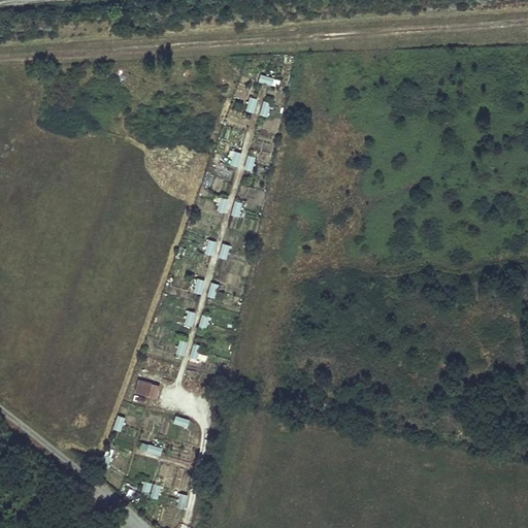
[(271,85),(273,77),(260,73),(258,80),(271,85)]
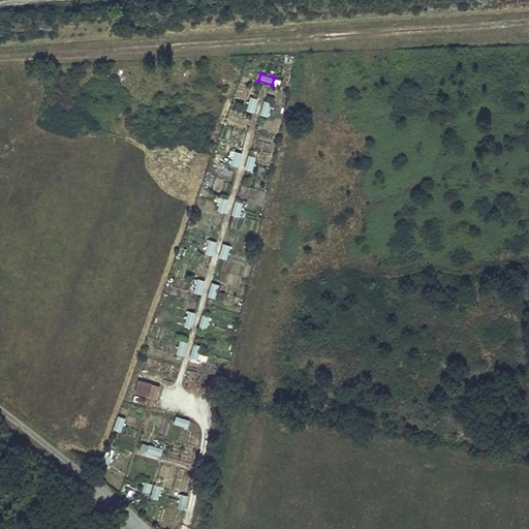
[(257,98),(250,96),(246,111),(253,113),(257,98)]
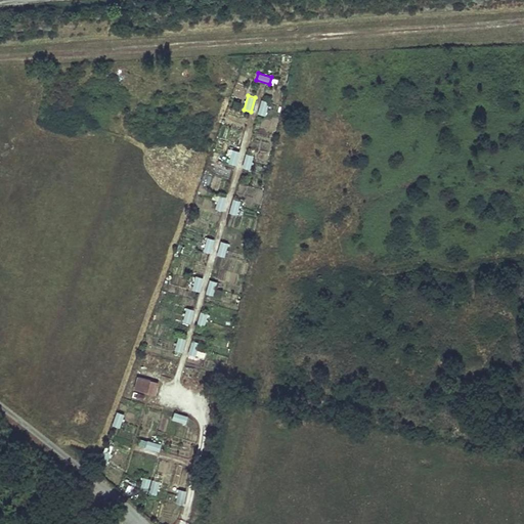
[(269,101),(261,99),(258,113),(265,115),(269,101)]
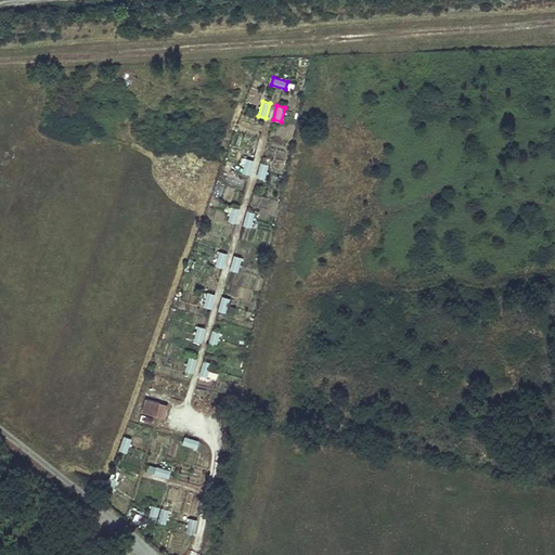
[(254,160),(246,158),(242,172),(249,175),(254,160)]
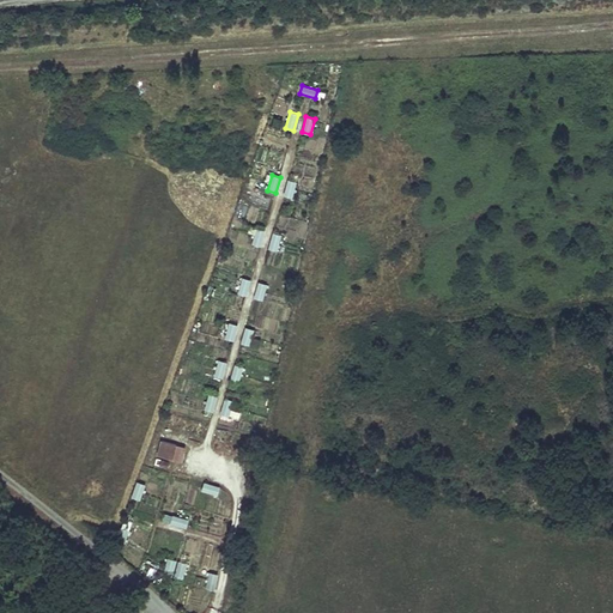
[(296,182),(287,180),(283,195),(291,198),(296,182)]
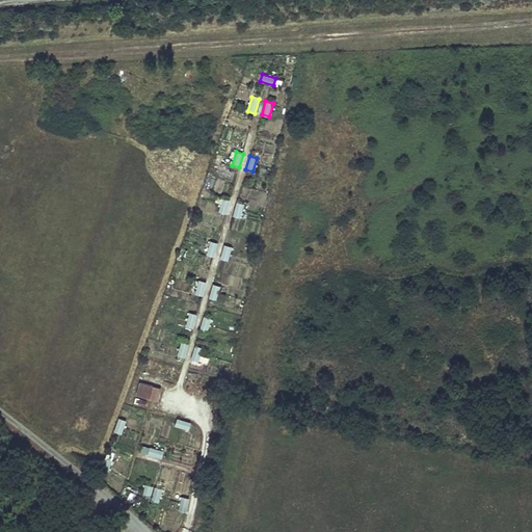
[(230,200),(222,197),(218,212),(225,214),(230,200)]
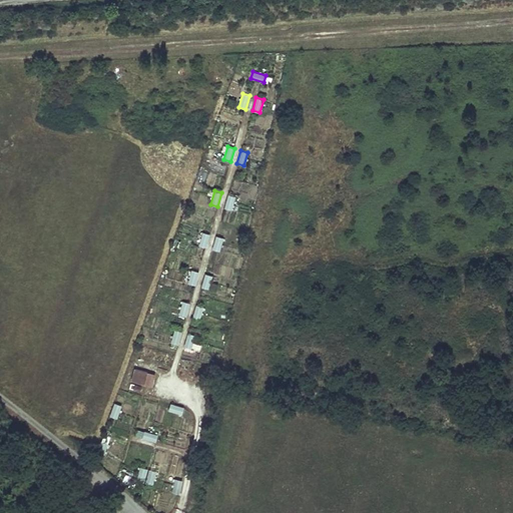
[(235,196),(227,194),(224,208),(231,210),(235,196)]
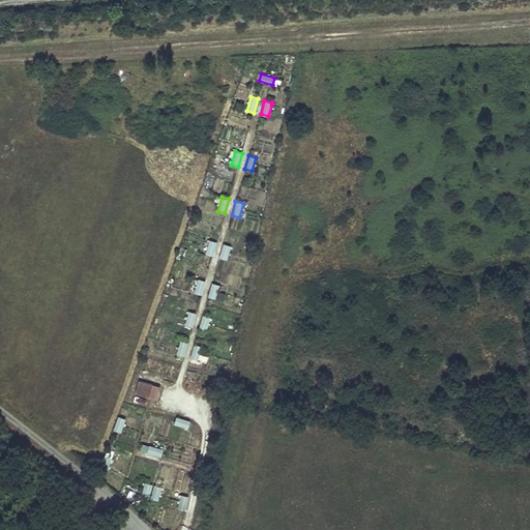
[(217,241),(210,239),(206,254),(213,256),(217,241)]
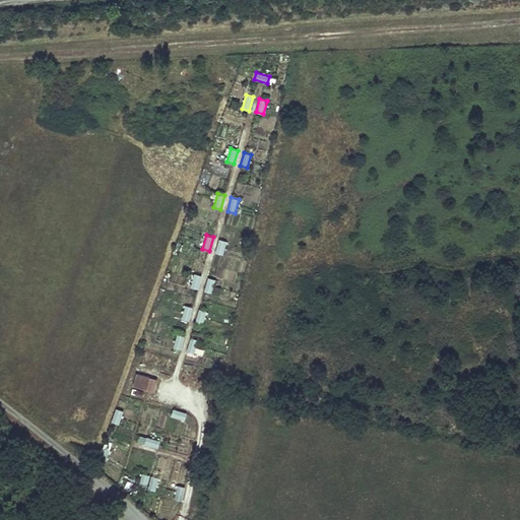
[(226,241),(219,239),(215,252),(223,254),(226,241)]
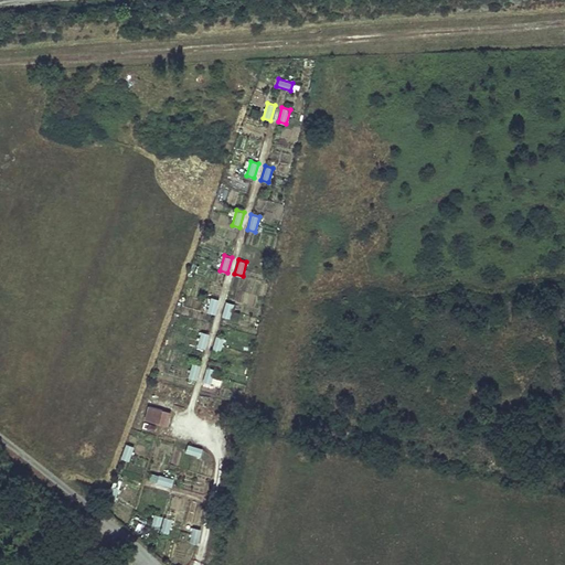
[(220,299),(212,297),(208,311),(215,313),(220,299)]
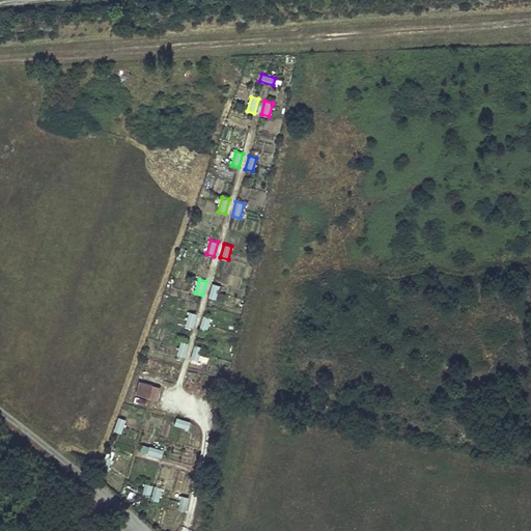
[(220,285),(213,283),(208,297),(217,299),(220,285)]
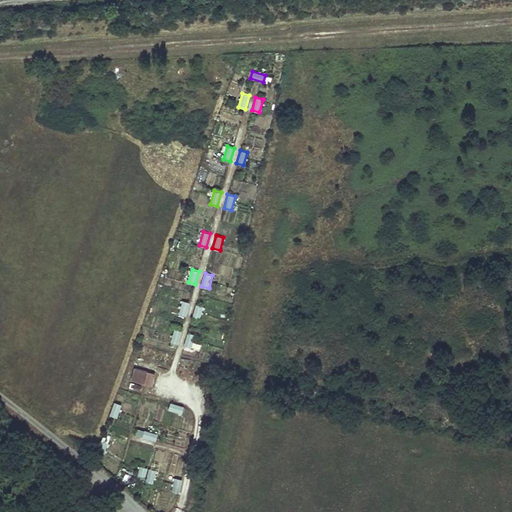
[(190,303),(183,301),(179,314),(186,316),(190,303)]
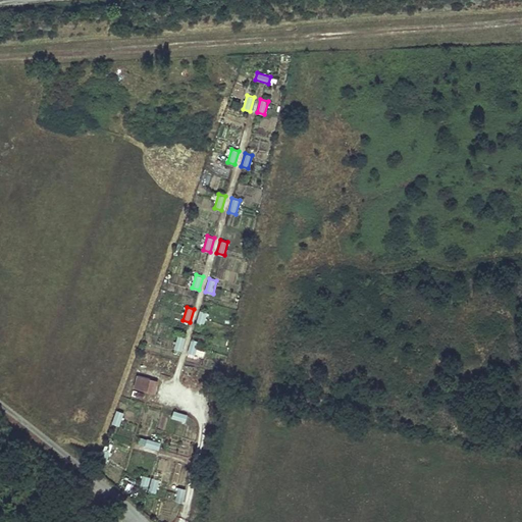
[(207,312),(200,310),(196,324),(204,326),(207,312)]
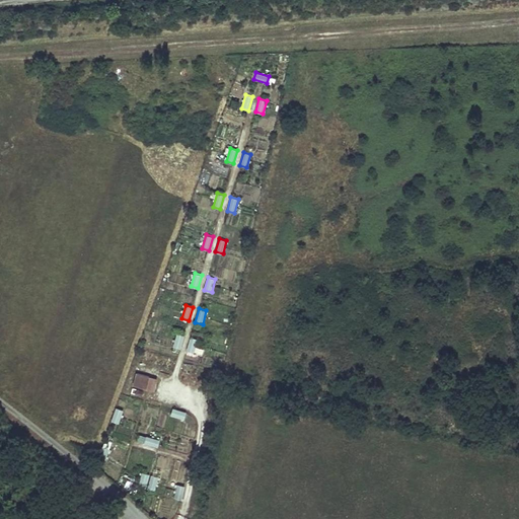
[(184,336),(177,334),(173,347),(180,349),(184,336)]
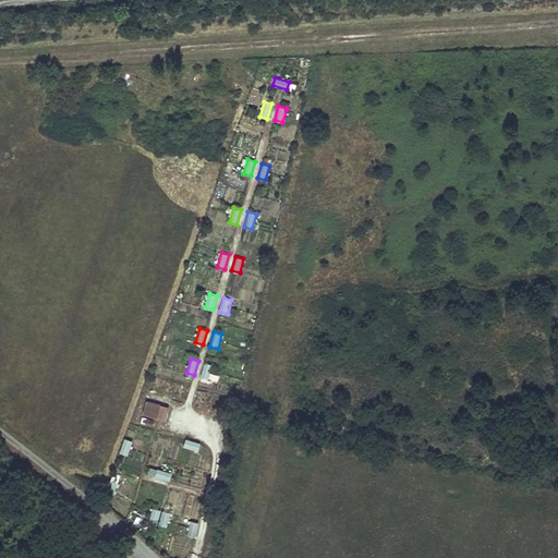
[(213,364),(205,362),(201,377),(208,379),(213,364)]
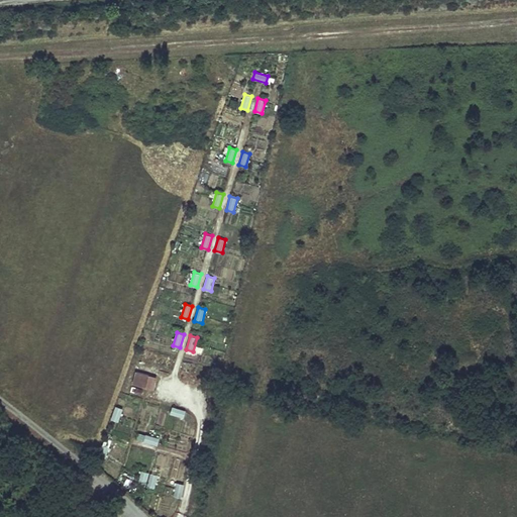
[(157,377),(136,372),(132,384),(153,389),(157,377)]
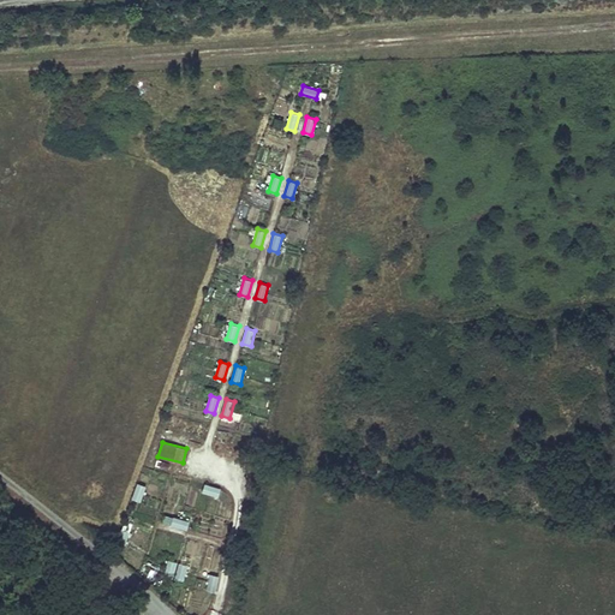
[(148,487),(139,484),(133,500),(142,502),(148,487)]
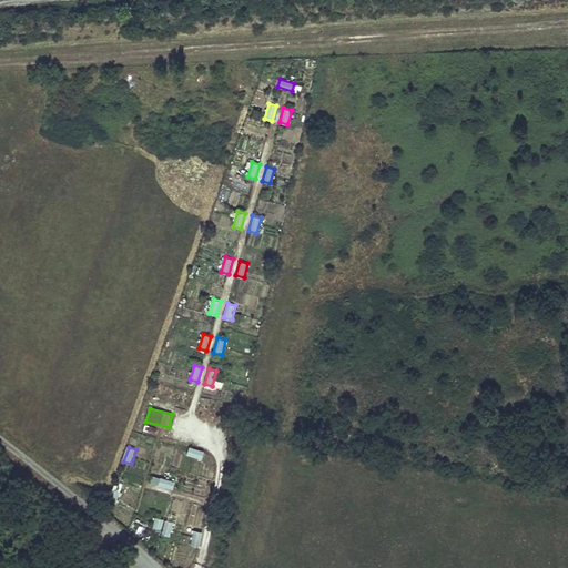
[(202,459),(204,452),(190,447),(186,455),(202,459)]
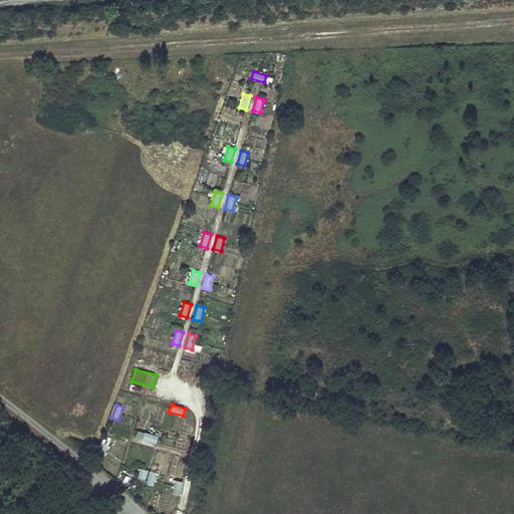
[(157,443),(159,436),(145,432),(143,439),(157,443)]
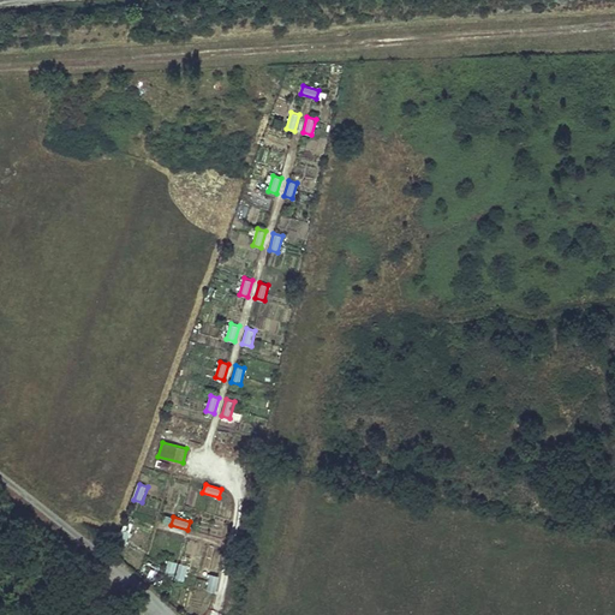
[(131,532),(123,530),(117,545),(125,548),(131,532)]
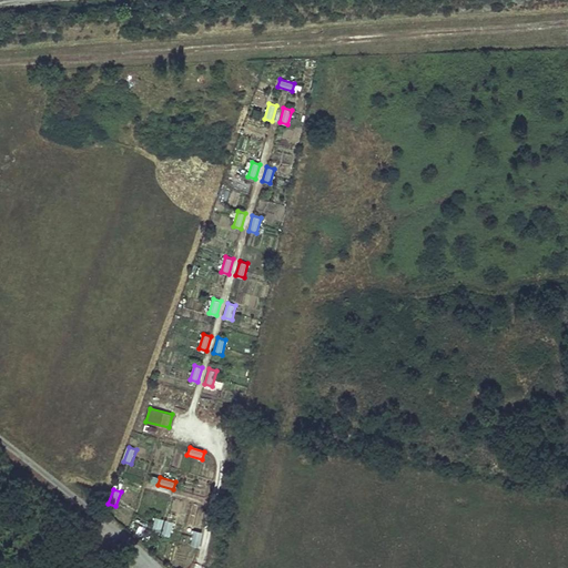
[(164,519),(155,517),(152,533),(160,535),(164,519)]
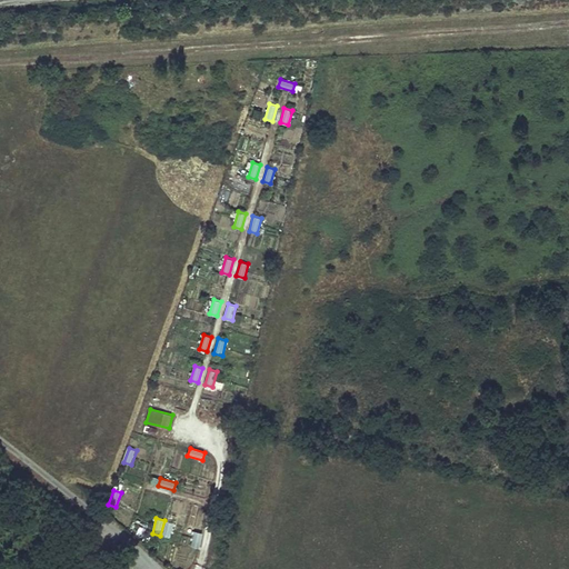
[(173,523),(166,521),(162,536),(170,538),(173,523)]
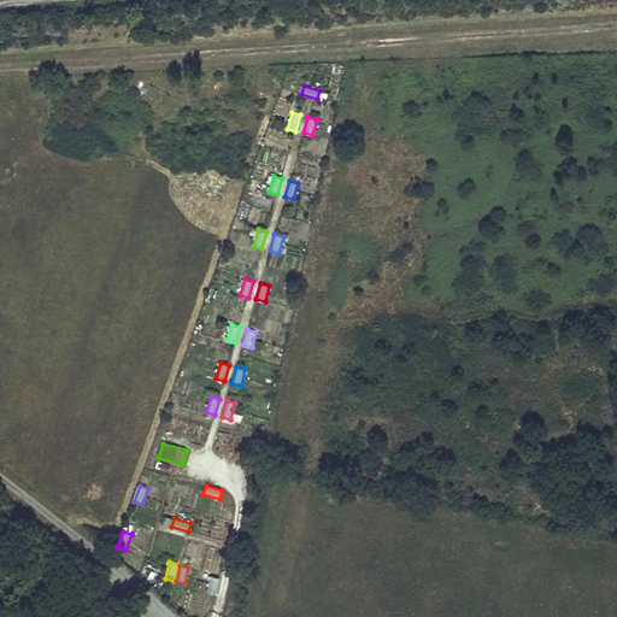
[(219,579),(211,576),(207,593),(216,594),(219,579)]
